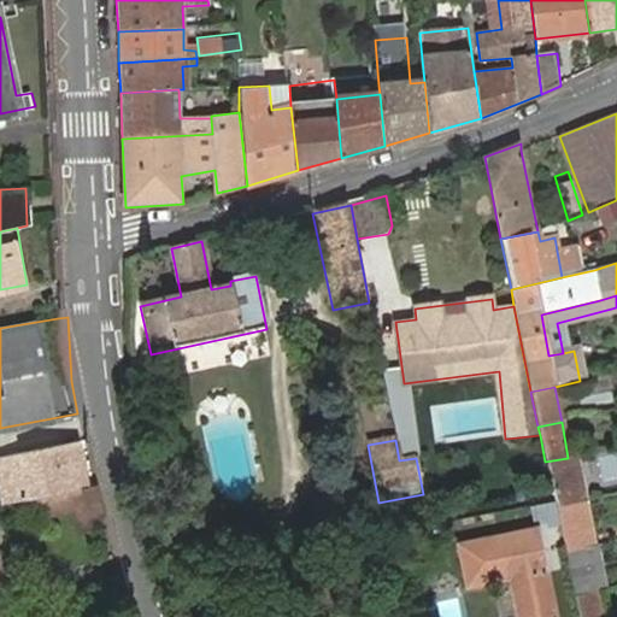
[(0,457),(0,492),(3,503),(17,500),(59,491),(82,486),(72,441),(9,456),(0,457)]
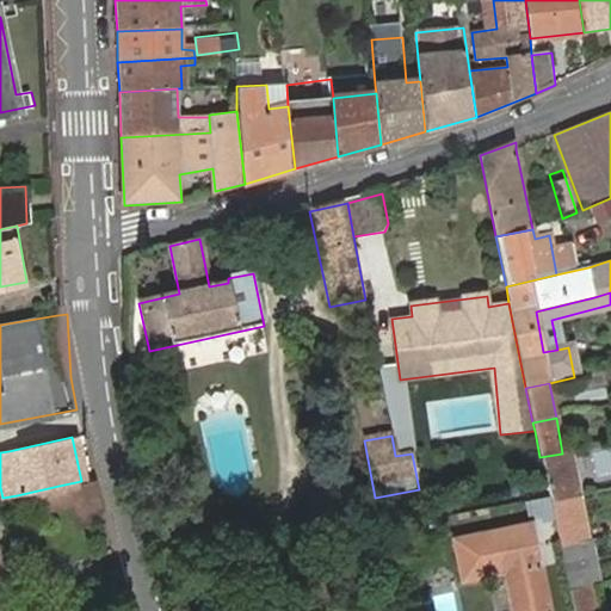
[(539,457),(545,489),(573,485),(567,452),(562,454),(539,457)]
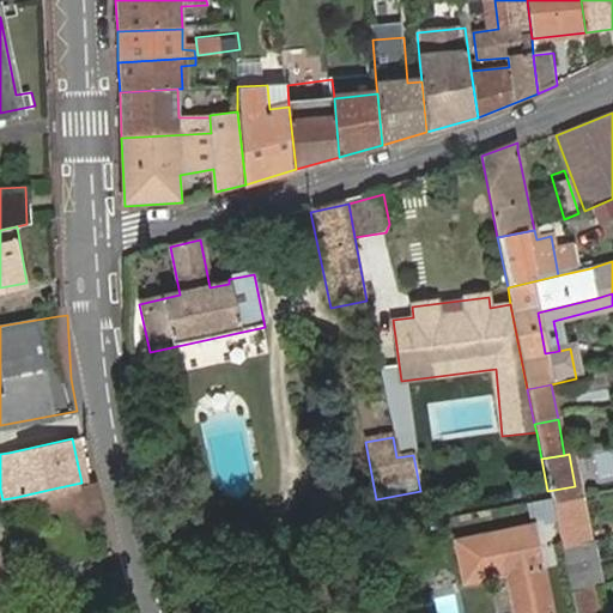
[(82,483),(59,487),(61,501),(70,499),(76,526),(101,521),(90,480),(82,483)]
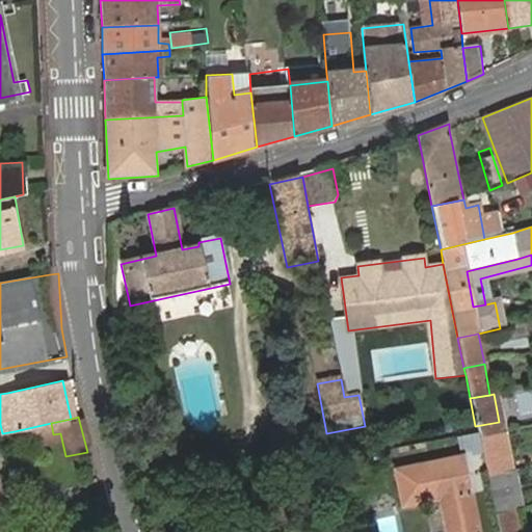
[(476,433),(477,437),(478,441),(494,437),(502,435),(499,422),(475,426),(476,429),(476,433)]
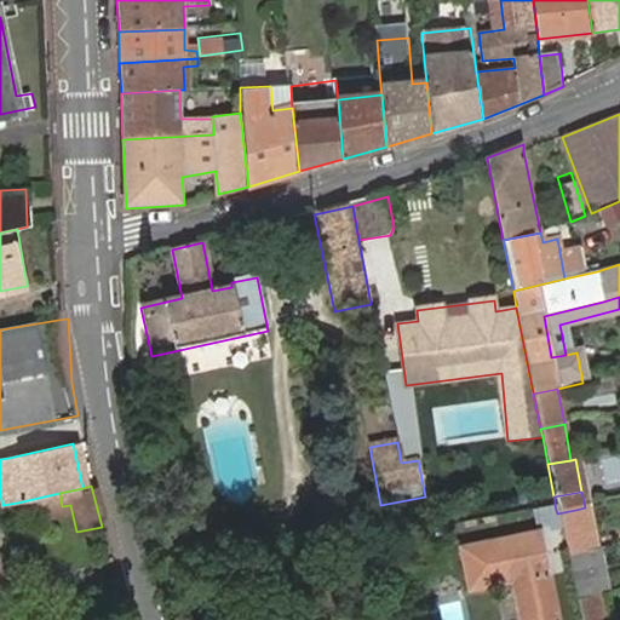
[(575,510),(557,514),(557,516),(566,561),(595,555),(585,507),(575,510)]
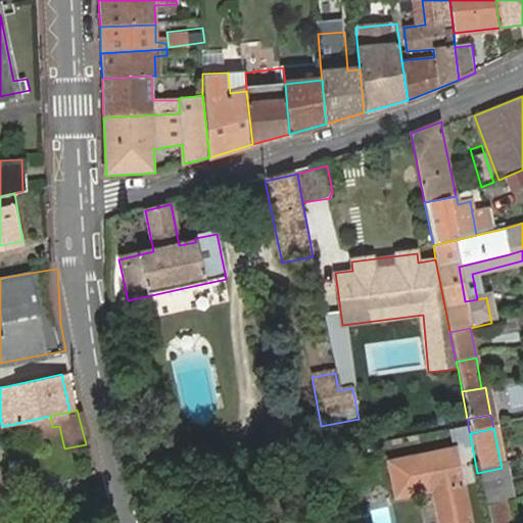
[(466,522),(453,455),(408,463),(416,497),(433,494),(437,522),(466,522)]
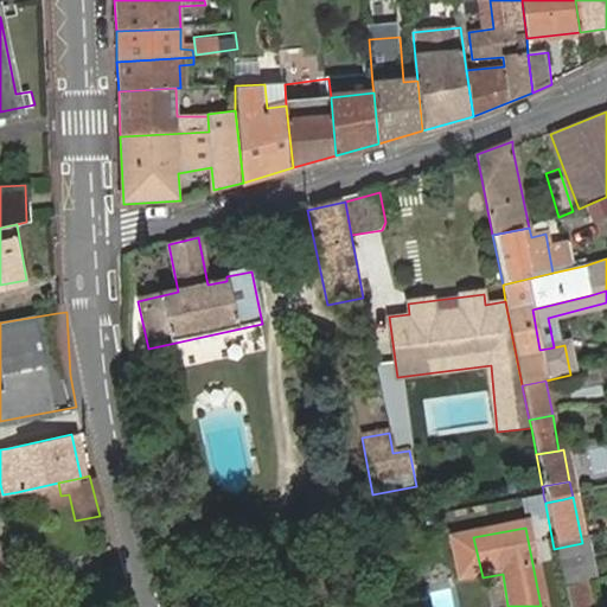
[(582,543),(554,549),(562,590),(588,585),(589,585),(582,543)]
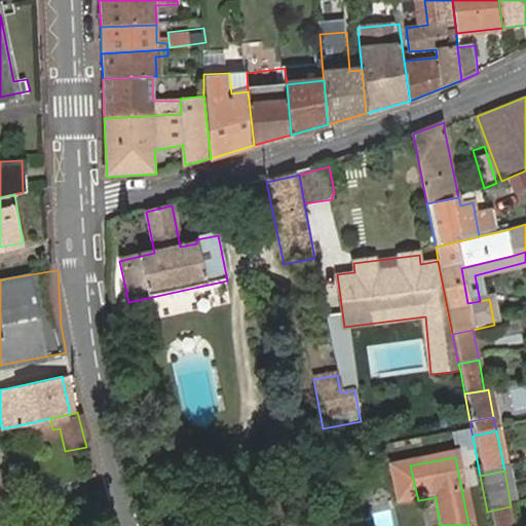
[(514,525),(510,506),(487,512),(490,525),(514,525)]
